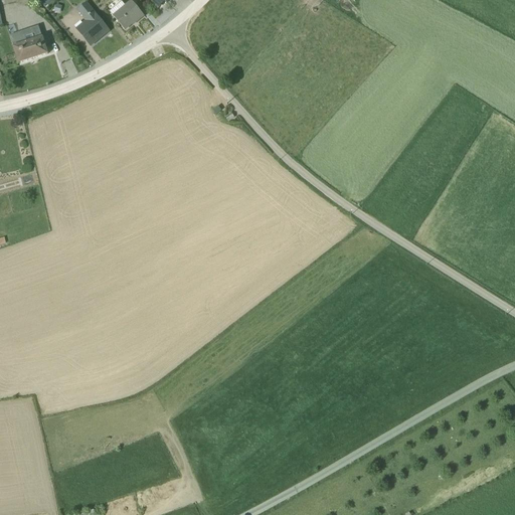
[(146,0),(158,10),(163,4),(166,6),(170,0),(146,0)]
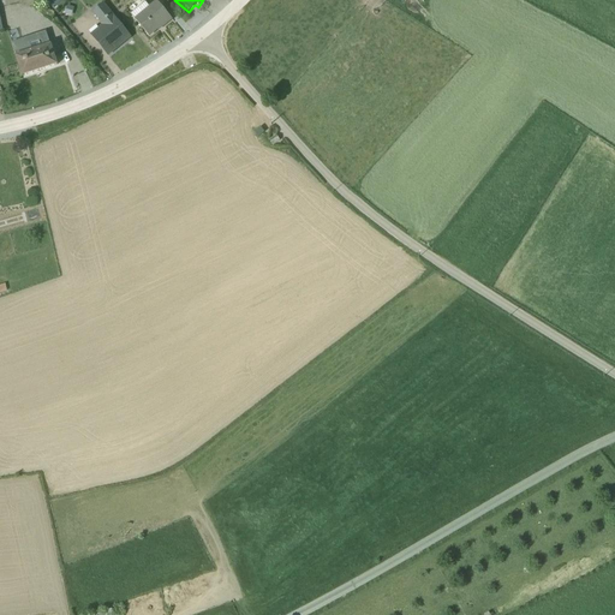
[(149,7),(144,3),(130,15),(149,39),(157,31),(159,33),(172,21),(156,1),(149,7)]
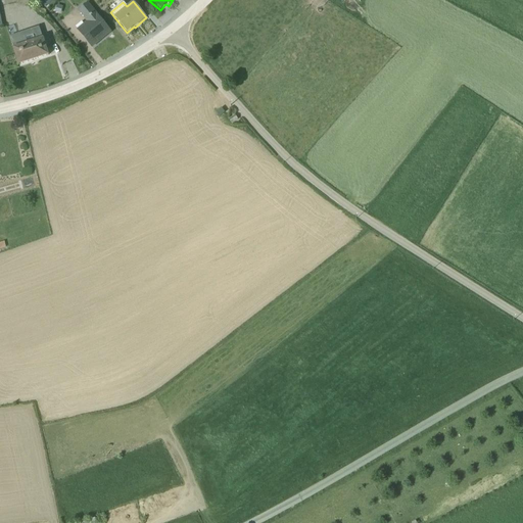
[(111,33),(88,3),(78,11),(86,21),(76,30),(92,49),(111,33)]
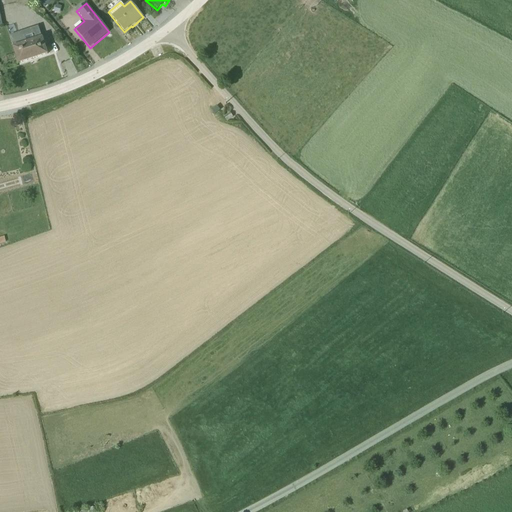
[(62,7),(56,5),(53,12),(59,14),(62,7)]
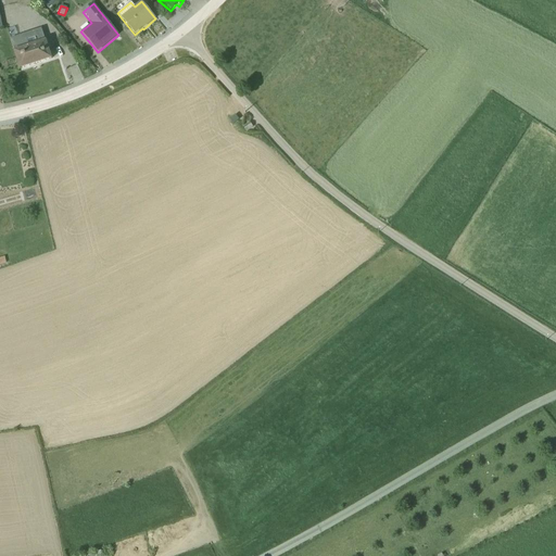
[(12,47),(13,51),(20,71),(52,60),(46,40),(25,47),(24,42),(12,47)]
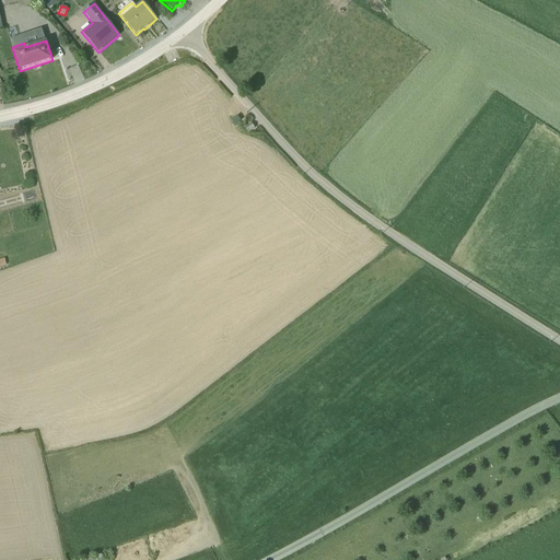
[(23,193),(0,198),(0,208),(25,201),(23,193)]
